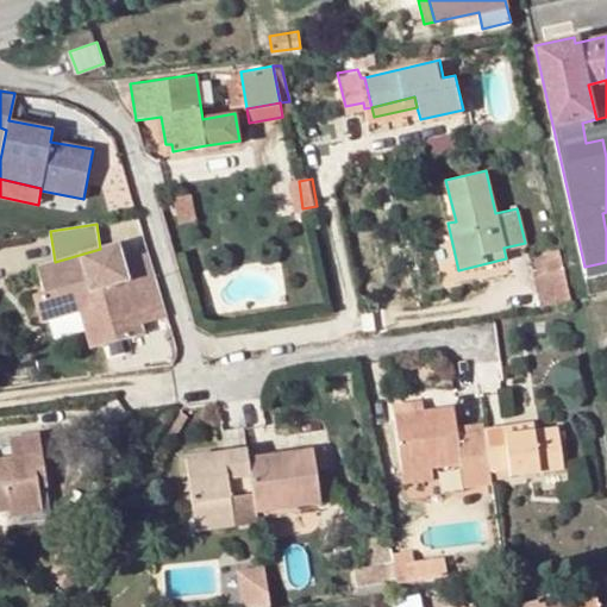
[(49,304),(93,291),(106,343),(145,333),(142,324),(167,315),(149,252),(123,260),(118,244),(100,249),(55,262),(38,267),(45,292),(49,304)]
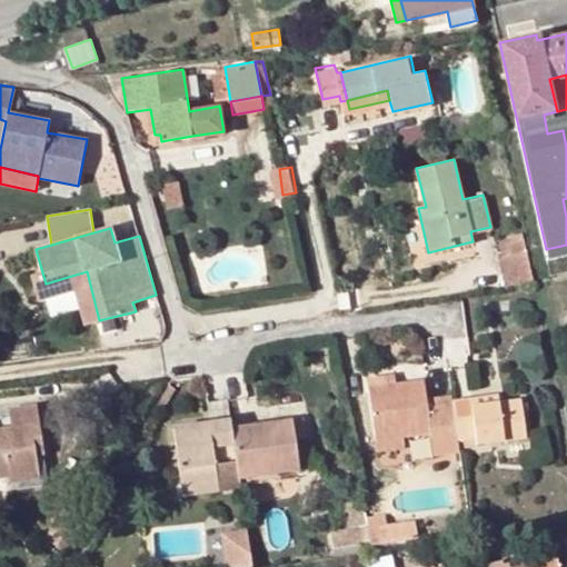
[(500,240),(504,256),(526,250),(523,232),(509,235),(509,238),(500,240)]
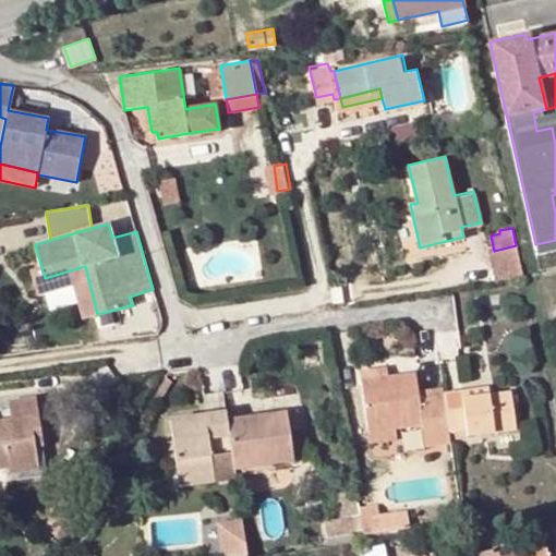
[(523,275),(516,245),(494,251),(490,252),(496,279),(523,275)]
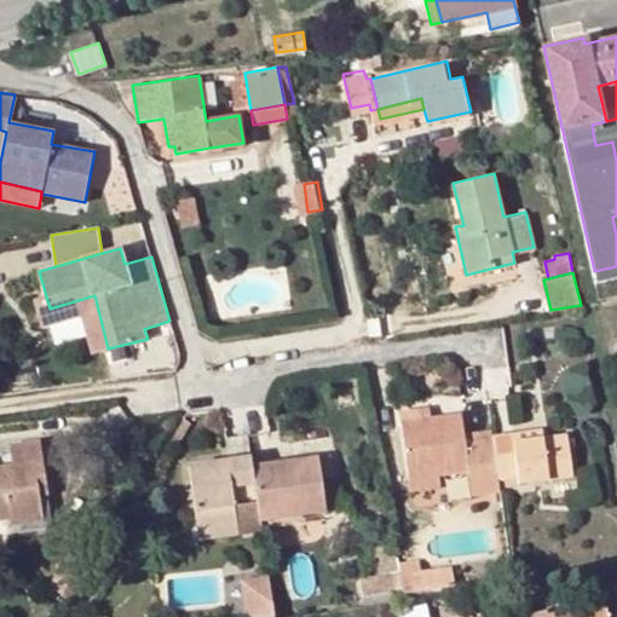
[(50,309),(46,297),(34,299),(41,327),(81,315),(92,353),(108,349),(94,295),(50,309)]
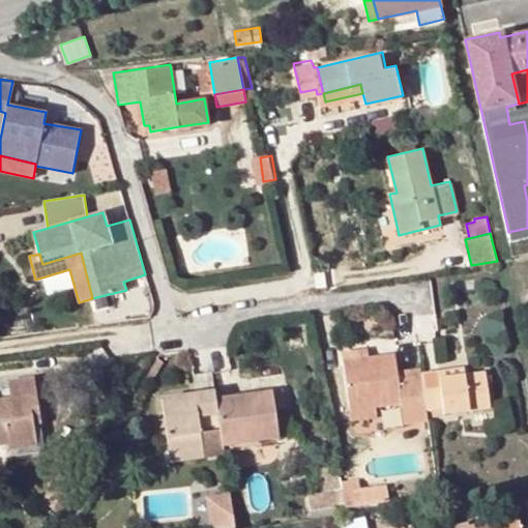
[(407,419),(430,416),(428,405),(422,371),(422,367),(400,370),(397,349),(345,357),(353,407),(379,403),(403,400),(407,419)]
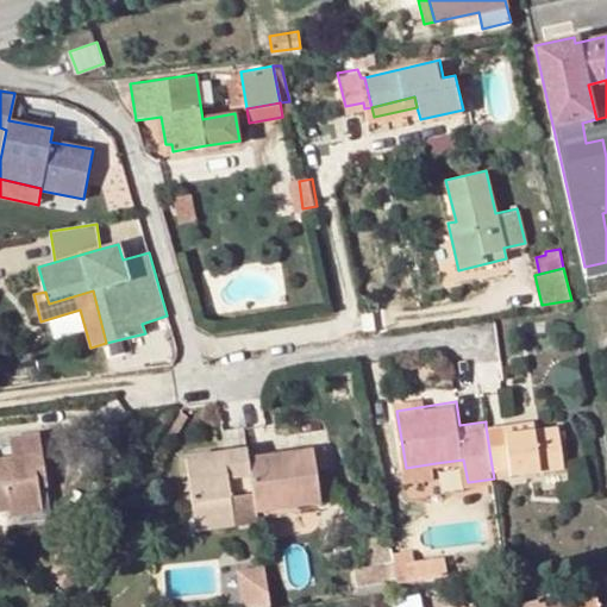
[(539,418),(511,423),(512,431),(540,427),(539,418)]
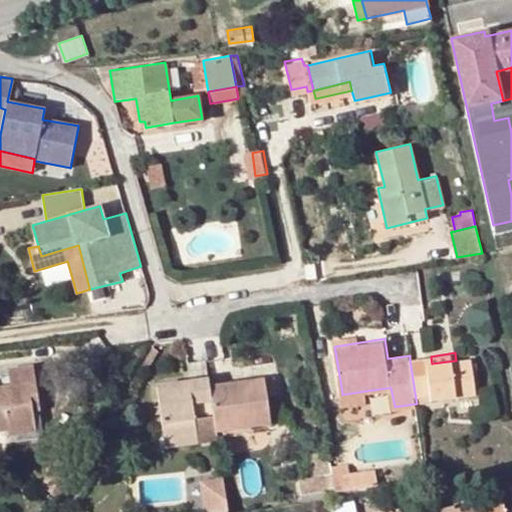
[(410,359),(415,393),(433,391),(434,398),(480,391),(476,357),(456,360),(432,363),(431,356),(410,359)]
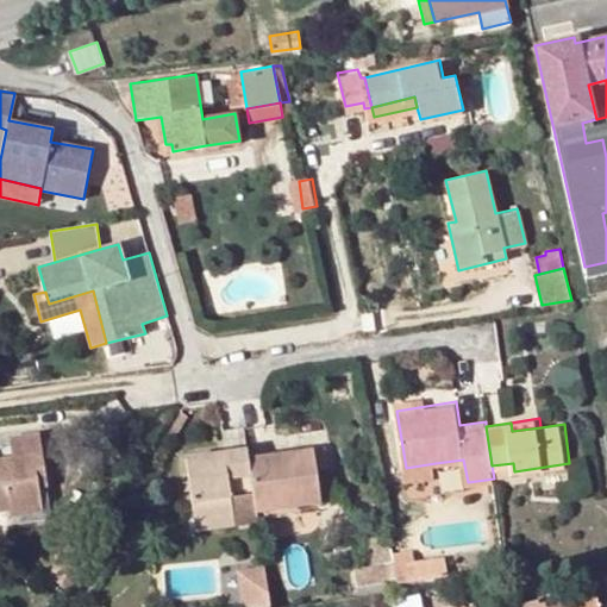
[(0,508),(10,507),(41,502),(37,487),(36,474),(44,473),(37,432),(11,436),(13,455),(0,456),(0,508)]
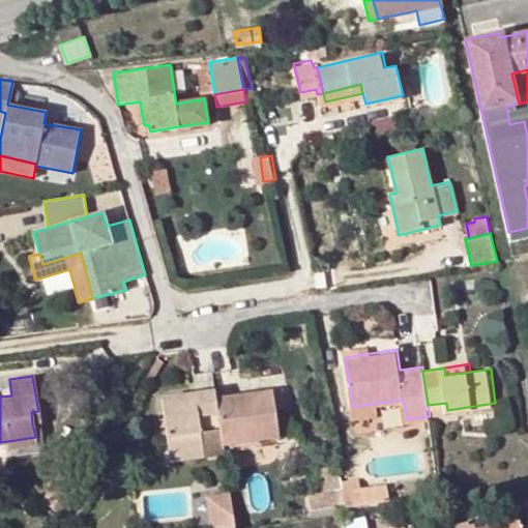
[(273,389),(217,398),(222,427),(224,445),(262,439),(281,437),(273,389)]
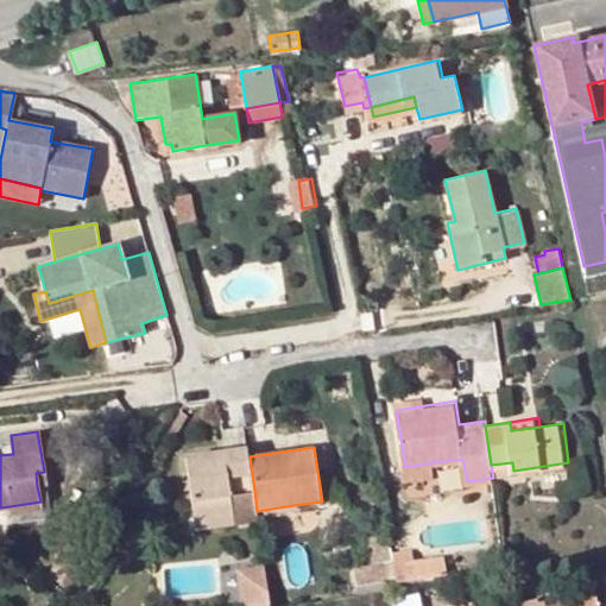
[(250,456),(248,448),(187,456),(196,518),(234,513),(232,497),(232,492),(240,491),(254,490),(250,456)]
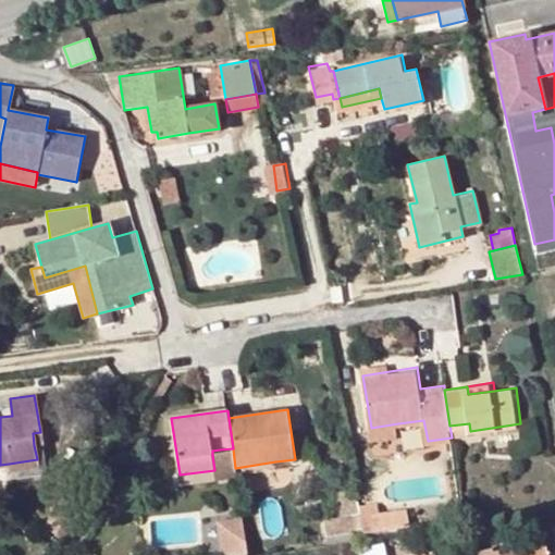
[(401,435),(398,423),(371,428),(372,440),(401,435)]
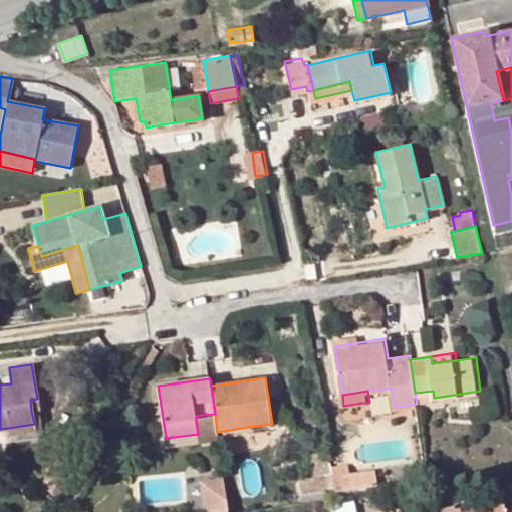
[(39,410),(37,399),(30,400),(31,411),(39,410)]
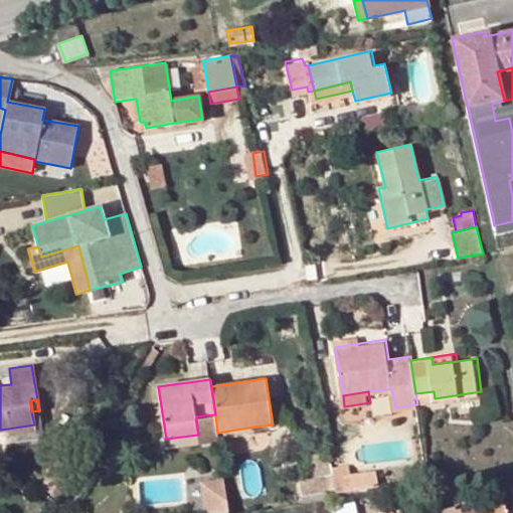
[(43,431),(39,410),(31,411),(34,424),(35,432),(43,431)]
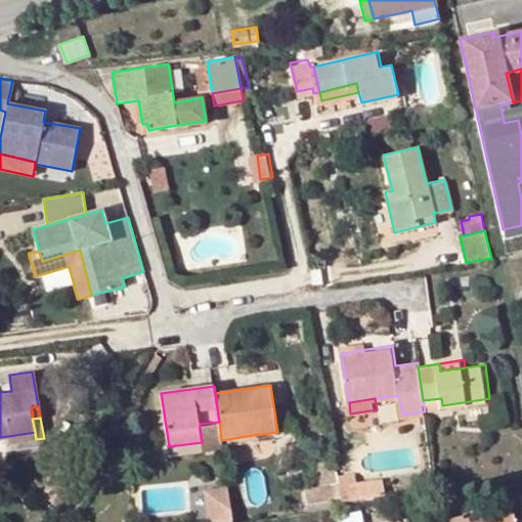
[(9,443),(36,439),(35,432),(8,436),(9,443)]
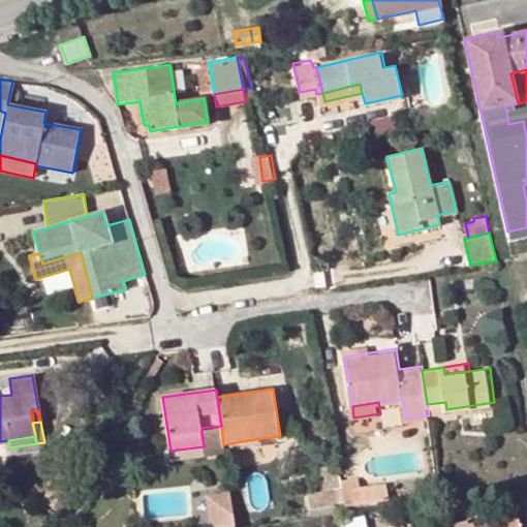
[(224,453),(262,446),(261,438),(223,444),(224,453)]
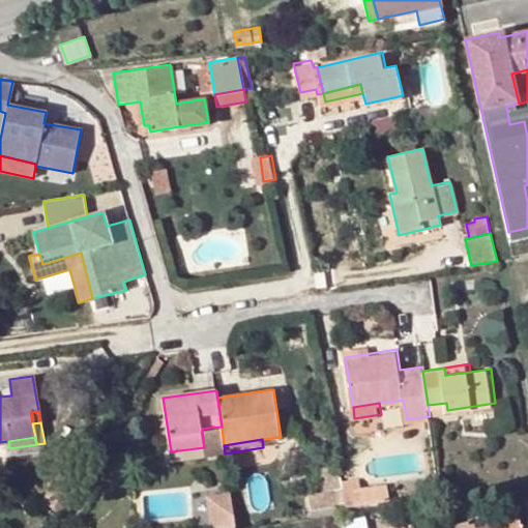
[(204,447),(171,451),(172,463),(205,458),(204,447)]
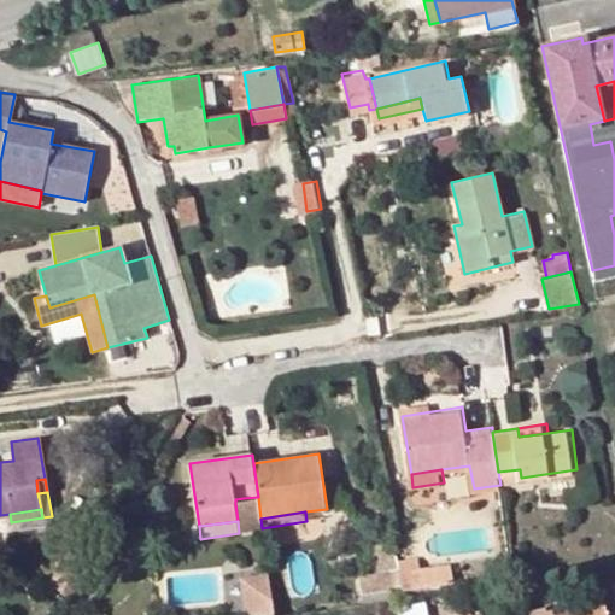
[(450,556),(409,562),(415,586),(455,579),(450,556)]
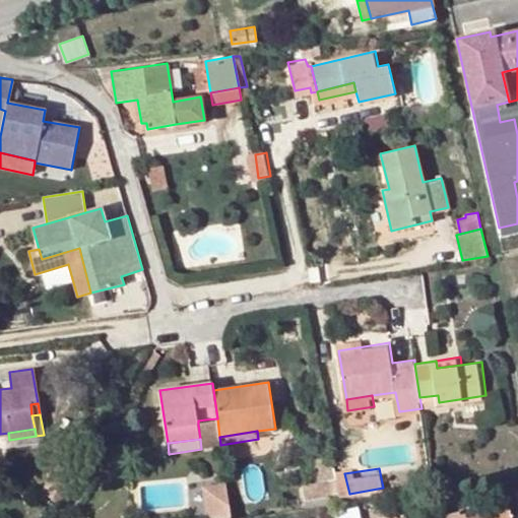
[(205,483),(208,517),(234,517),(231,481),(205,483)]
